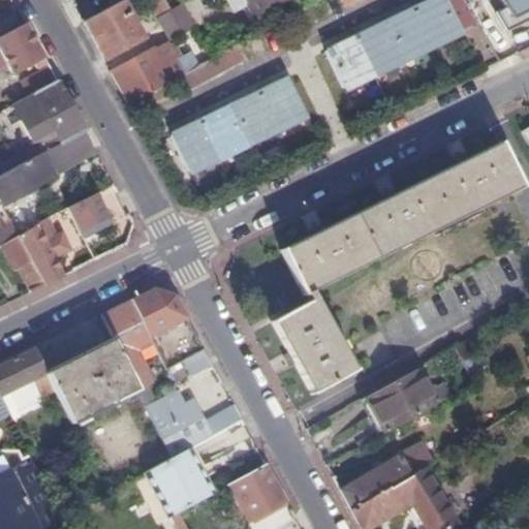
[(148,0),(158,17),(170,9),(164,0),(148,0)]
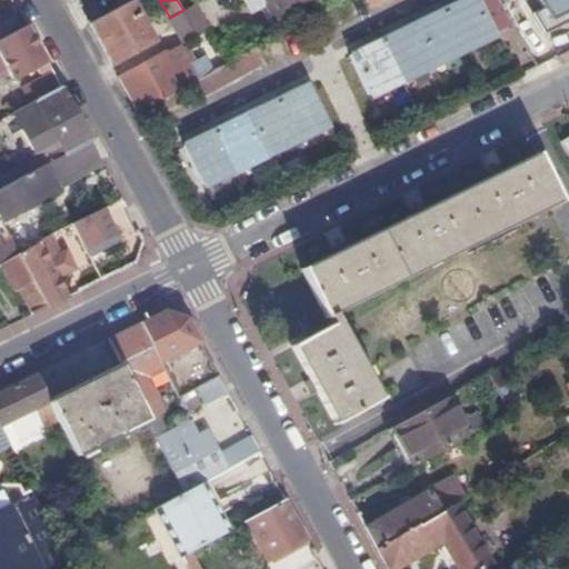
[(317,0),(243,0),(251,15),(267,7),(275,23),(317,0)]
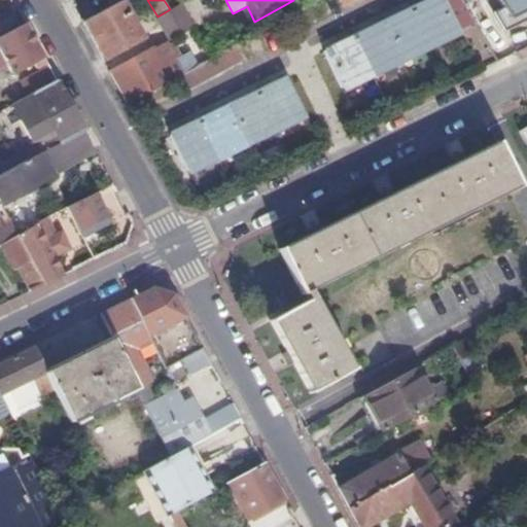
[(343,89),(460,32),(444,0),(437,0),(325,55),(343,89)]
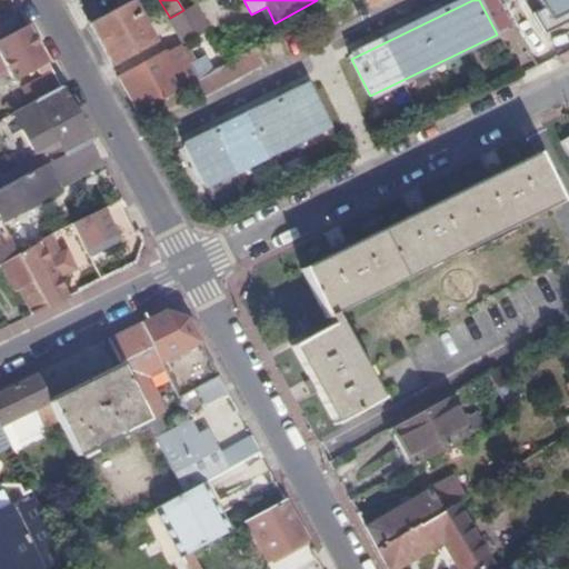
[(479,0),(497,35),(515,25),(499,0),(479,0)]
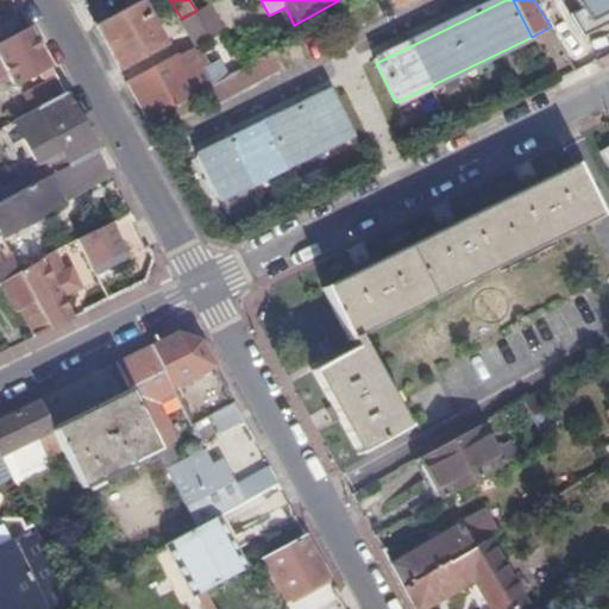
[(602,38),(608,32),(608,0),(579,0),(577,2),(602,38)]
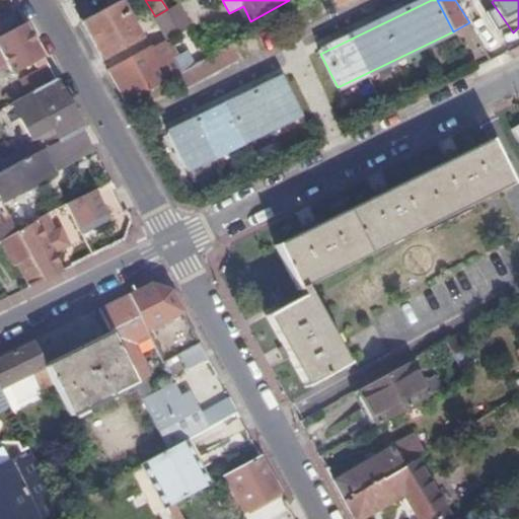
[(93,45),(101,60),(139,40),(119,3),(82,23),(93,45)]
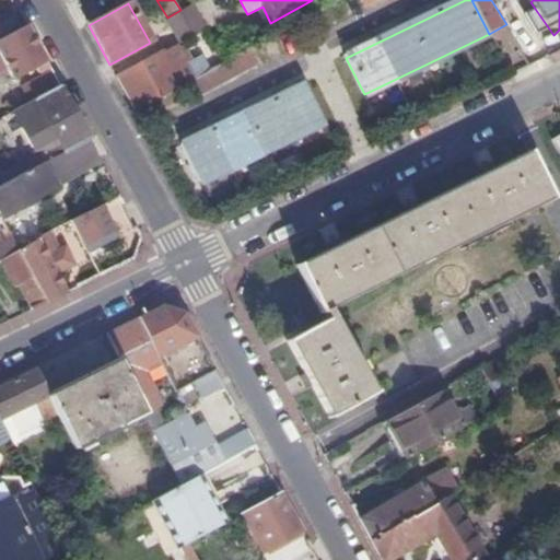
[(199,18),(191,4),(181,10),(167,18),(174,32),(199,18)]
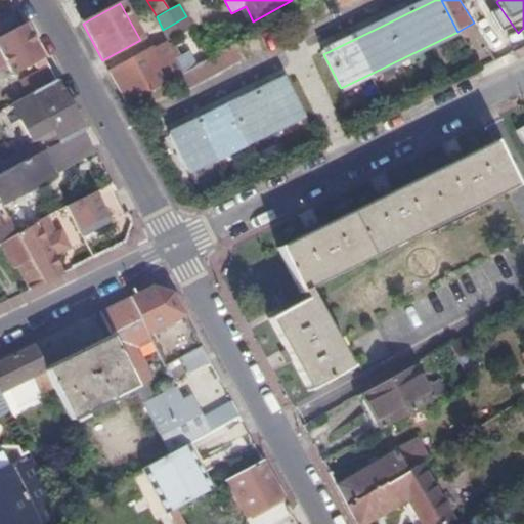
[(163,30),(170,41),(192,29),(186,16),(163,30)]
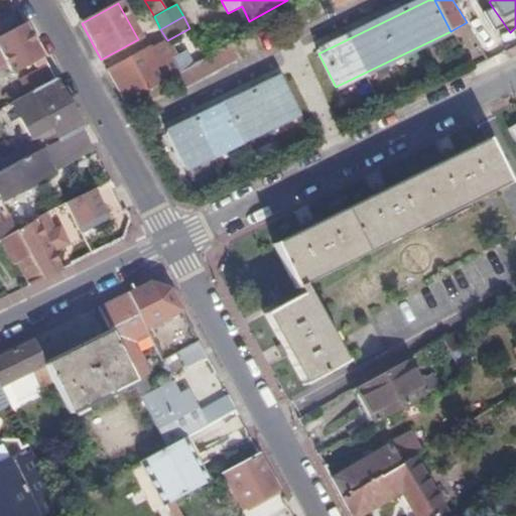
[(0,66),(6,62),(13,74),(33,62),(35,68),(46,61),(26,25),(0,38),(0,66)]
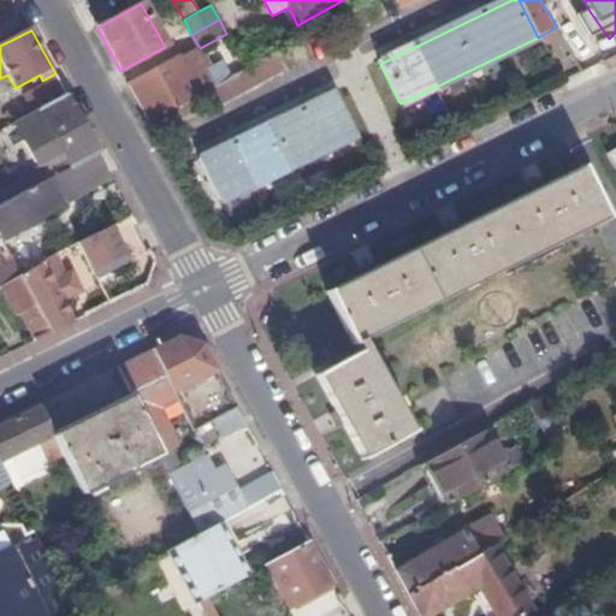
[(246,70),(274,55),(267,42),(240,58),(246,70)]
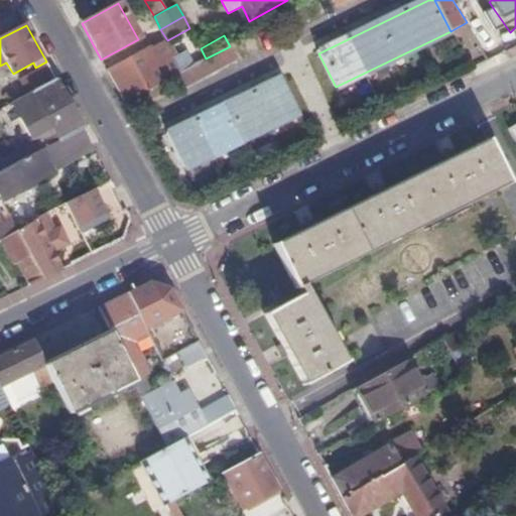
[(118,90),(125,103),(179,73),(162,42),(109,73),(118,90)]
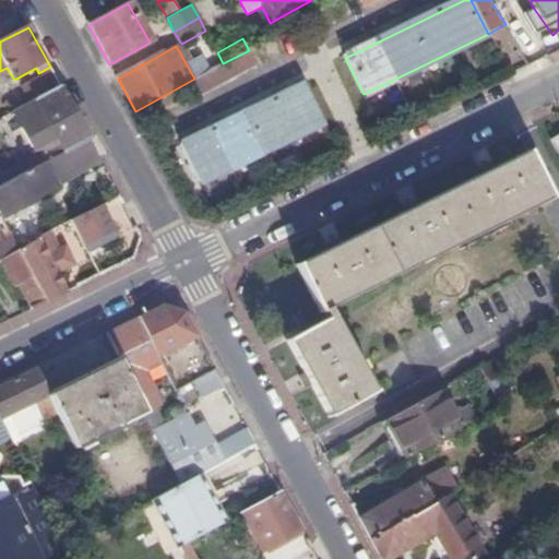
[(198,78),(194,79),(202,94),(257,64),(249,50),(223,63),(198,78)]
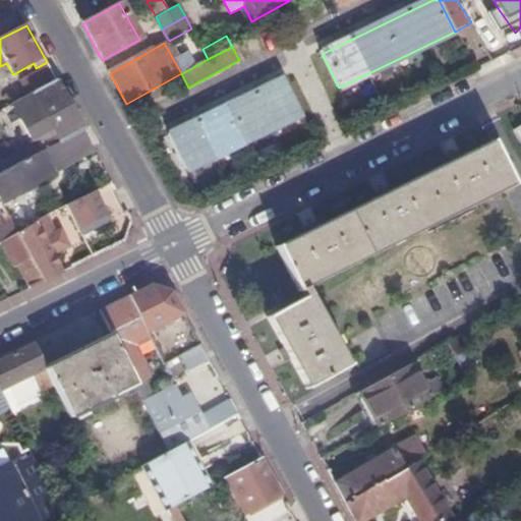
[(179,62),(184,72),(208,59),(203,49),(179,62)]
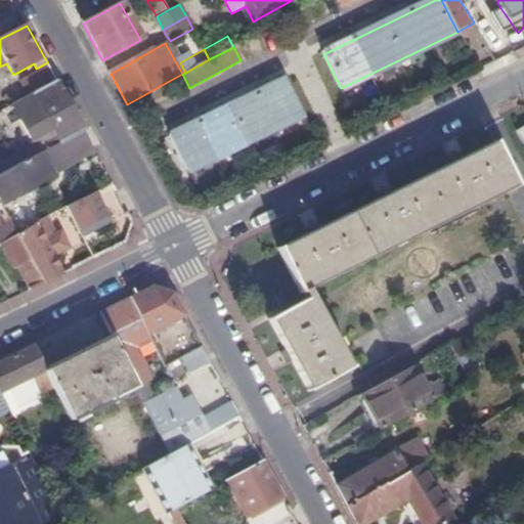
[(29,97),(57,82),(49,67),(20,82),(29,97)]
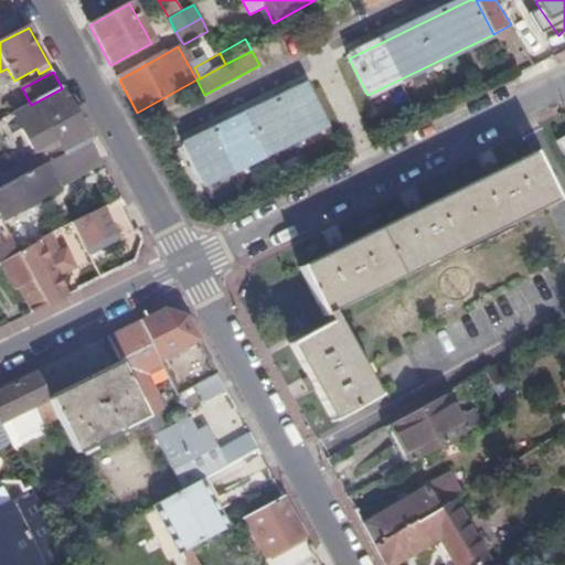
[(309,86),(184,147),(203,184),(327,123),(309,86)]
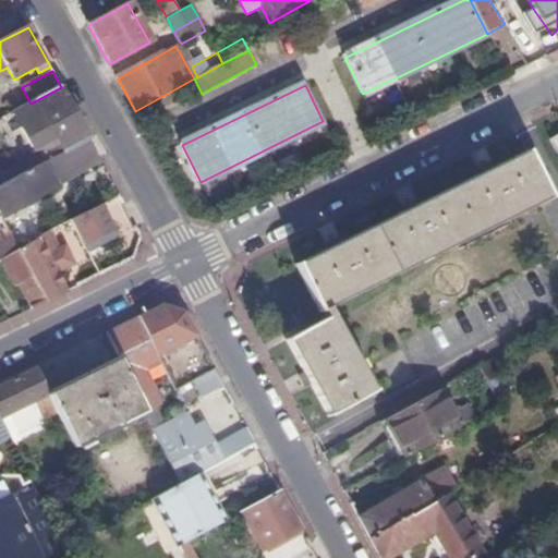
[(12,169),(16,180),(91,140),(77,116),(61,87),(31,104),(27,106),(47,144),(57,138),(60,144),(12,169)]
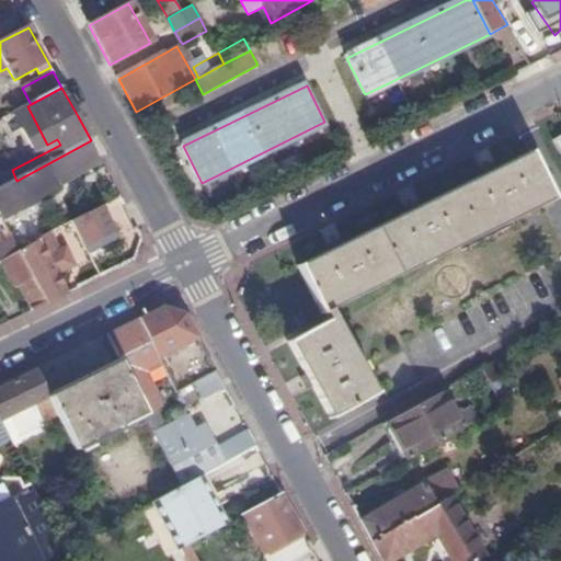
[(0,189),(0,216),(2,220),(87,172),(100,163),(103,162),(91,140),(16,181),(0,189)]
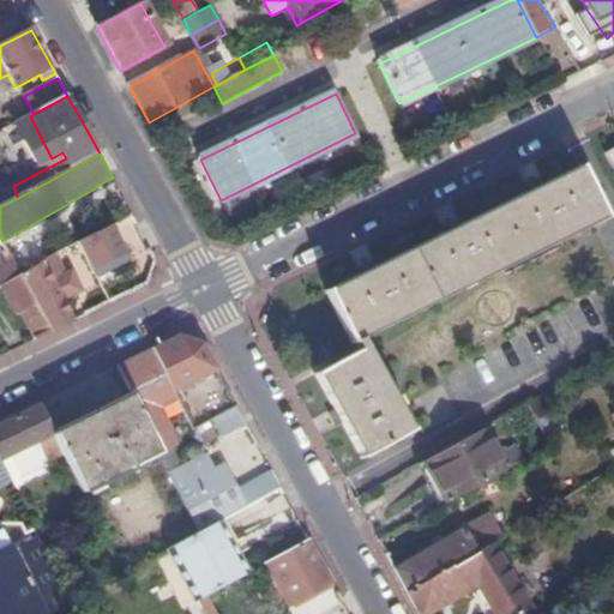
[(362,347),(357,339),(603,218),(579,167),(543,184),(541,179),(528,186),(530,191),(458,226),(456,221),(444,227),(446,232),(374,266),(372,262),(359,269),(361,274),(325,290),(345,333),(321,347),(331,365),(314,374),(333,410),(329,414),(332,420),(336,426),(341,422),(360,458),(409,429),(363,347),(362,347)]
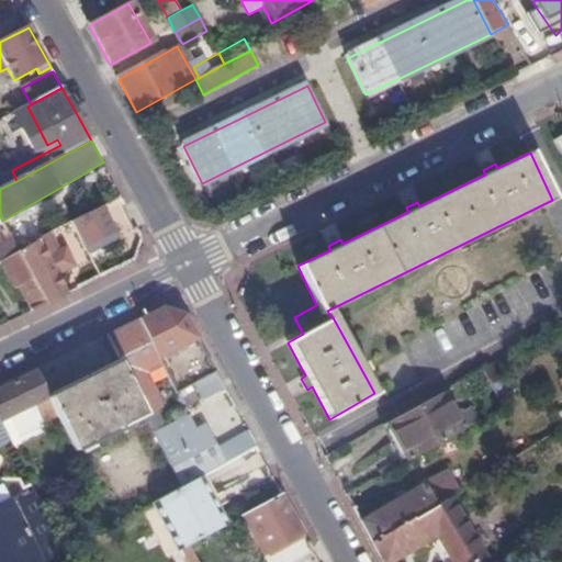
[(100,164),(87,172),(90,176),(102,168),(100,164)]
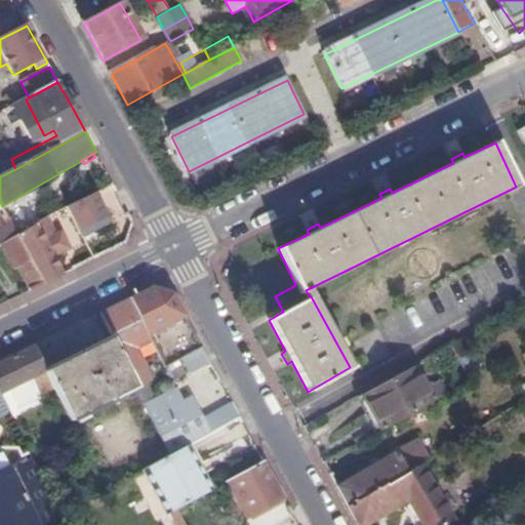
[(108,219),(96,194),(68,207),(80,232),(108,219)]
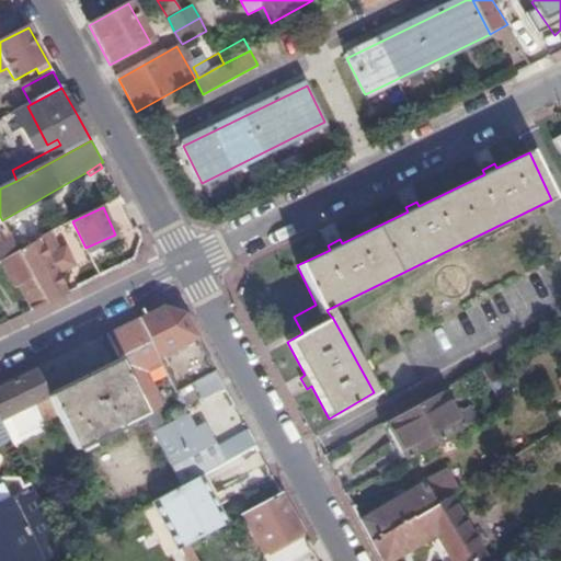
[(45,233),(48,232),(60,227),(57,221),(44,229),(45,233)]
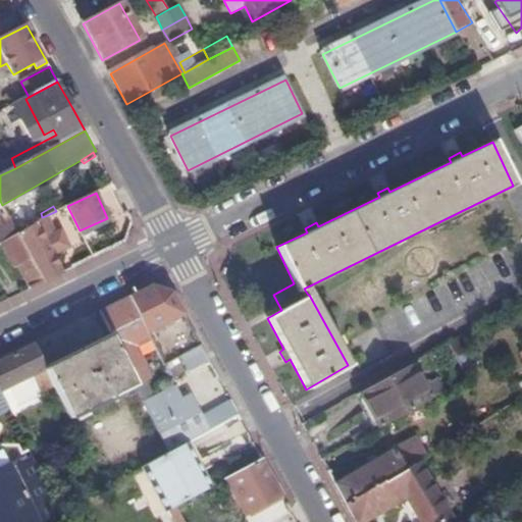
[(18,236),(44,283),(62,274),(52,255),(68,247),(60,230),(54,233),(45,216),(42,217),(35,221),(36,224),(18,236)]
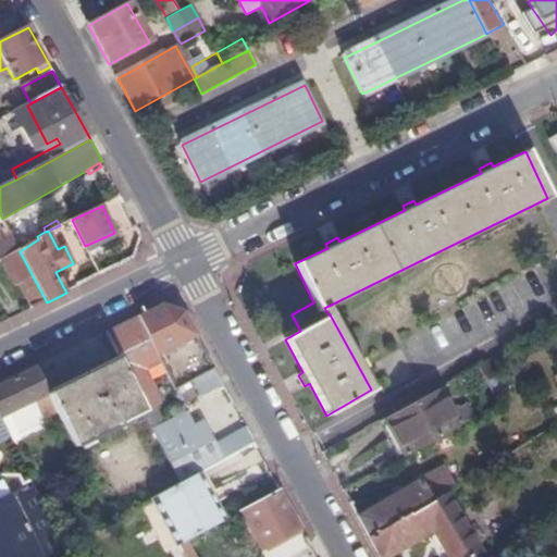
[(19,285),(33,309),(47,302),(20,251),(12,238),(0,245),(0,262),(2,261),(16,286),(19,285)]
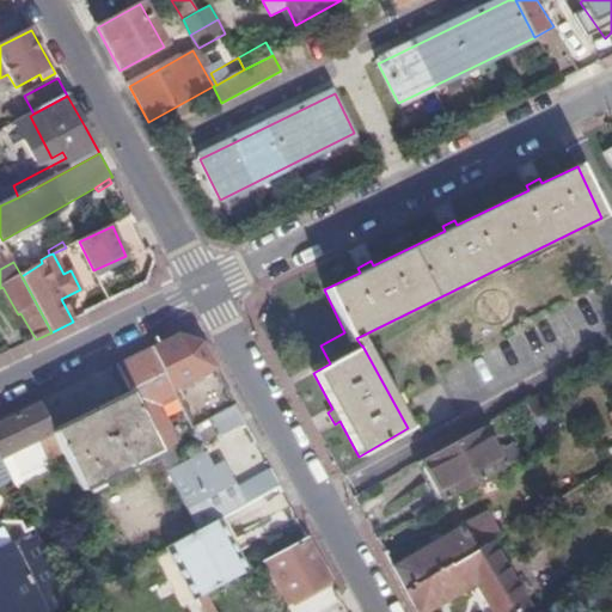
[(177,336),(116,366),(129,395),(158,452),(160,456),(177,447),(191,440),(172,403),(178,399),(194,429),(210,421),(236,407),(201,343),(177,336)]
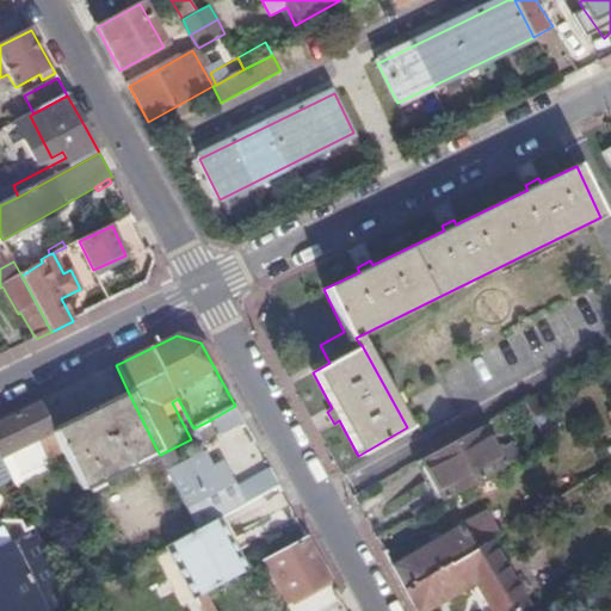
[(53,431),(60,445),(80,489),(158,451),(129,394),(121,397),(53,431)]
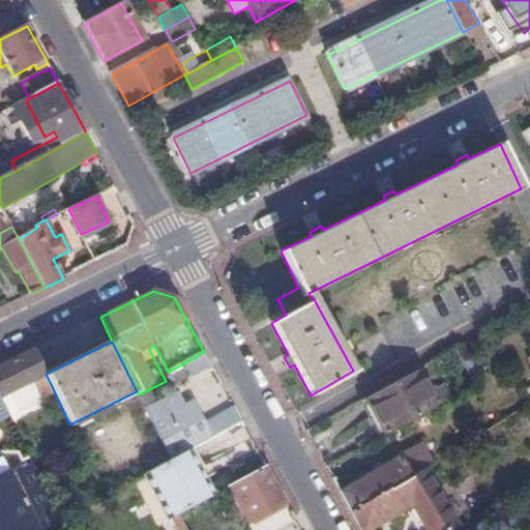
[(10,360),(0,365),(0,396),(33,381),(35,387),(45,389),(52,386),(46,374),(33,349),(10,360)]
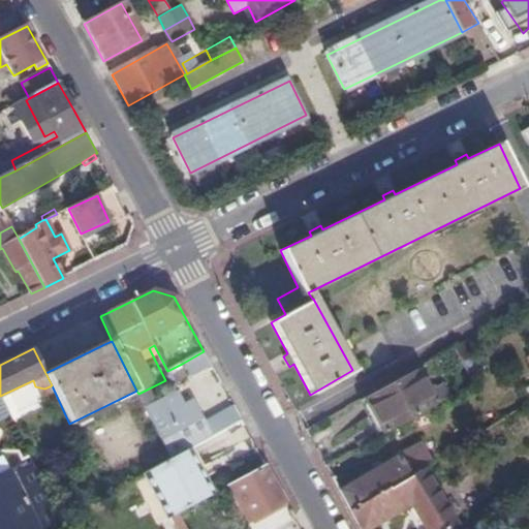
[(212,367),(204,351),(182,364),(191,378),(212,367)]
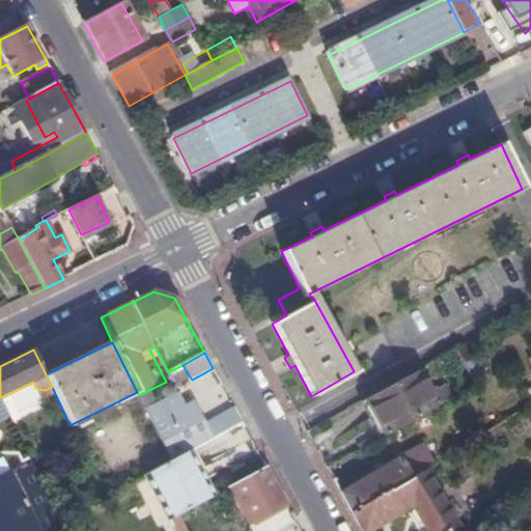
[(418,372),(366,400),(376,419),(382,417),(389,430),(384,432),(386,437),(438,407),(418,372)]
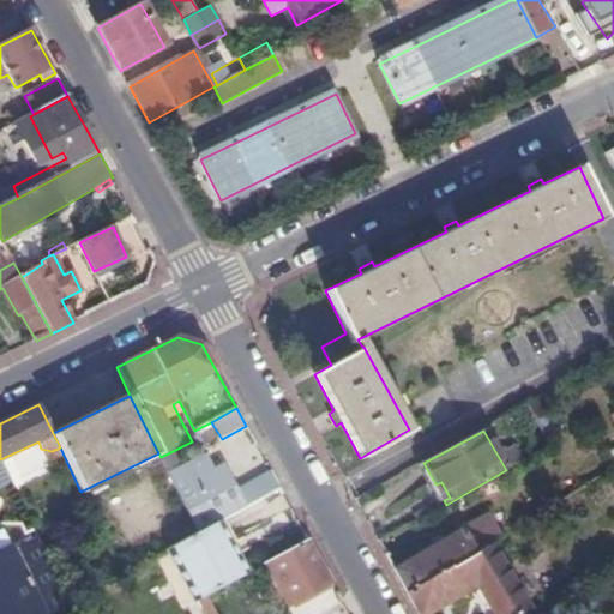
[(178,449),(161,457),(168,473),(185,464),(178,449)]
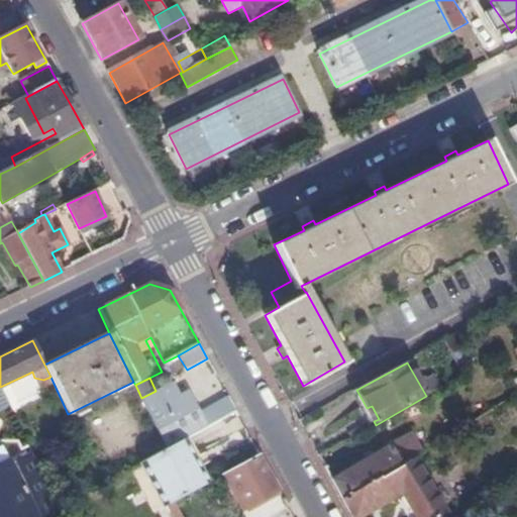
[(236,411),(228,397),(200,412),(190,392),(181,397),(173,382),(156,391),(141,398),(167,448),(185,439),(236,411)]
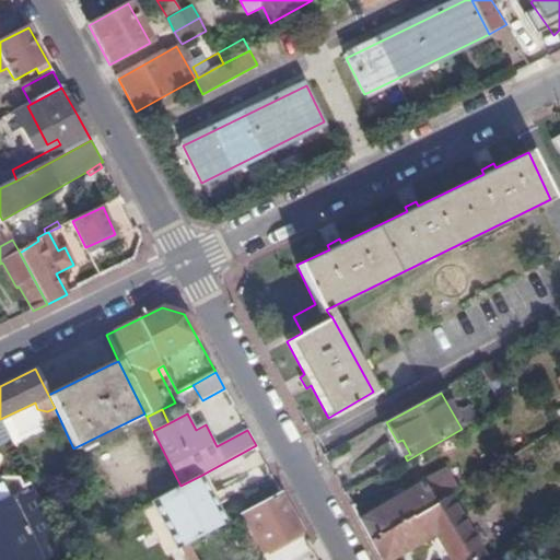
[(0,445),(10,442),(0,422),(0,445)]
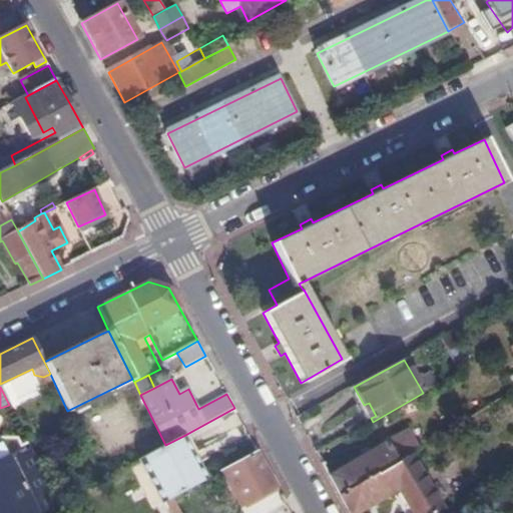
[(364,405),(371,418),(376,416),(369,403),(364,405)]
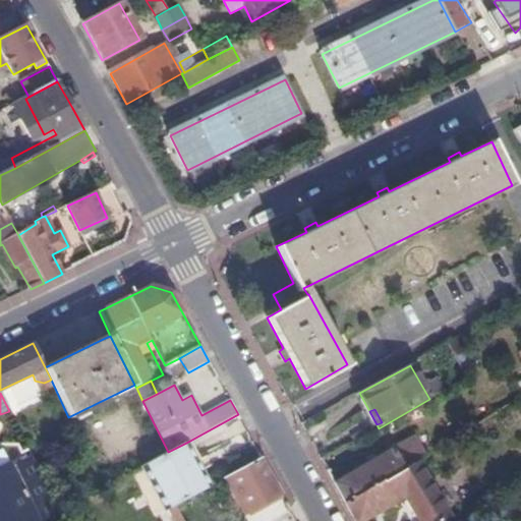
[(345,504),(400,470),(425,456),(414,436),(334,483),(345,504)]
